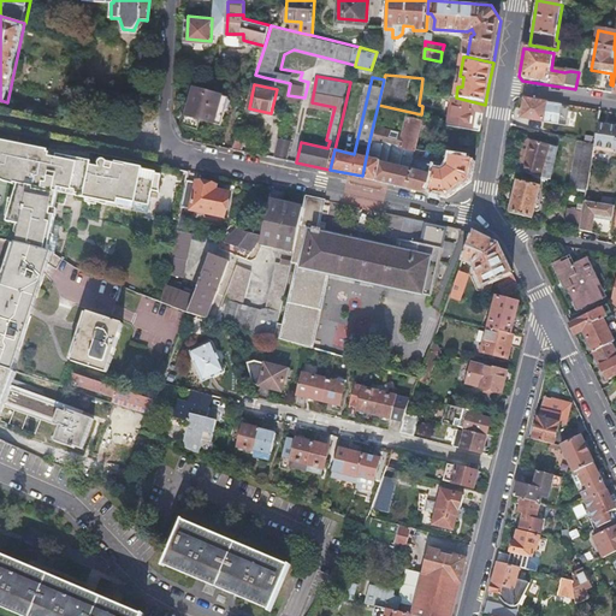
[(184,125),(199,129),(201,120),(223,128),(226,112),(230,111),(232,101),(230,100),(230,98),(195,88),(184,125)]
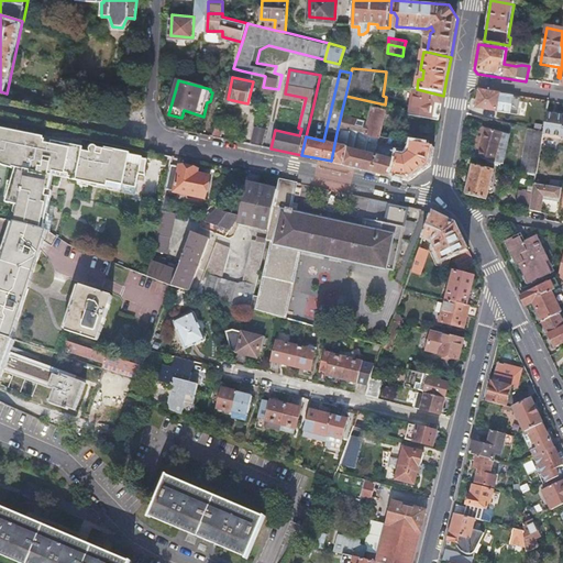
[(412,100),(409,117),(439,123),(441,107),(443,96),(417,89),(414,88),(412,95),(409,94),(408,99),(412,100)]
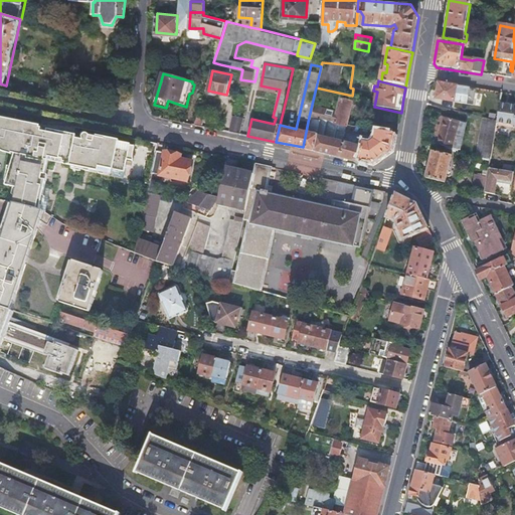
[(437,84),(434,101),(435,101),(435,104),(438,105),(438,102),(460,106),(462,98),(456,97),(457,88),(437,84)]
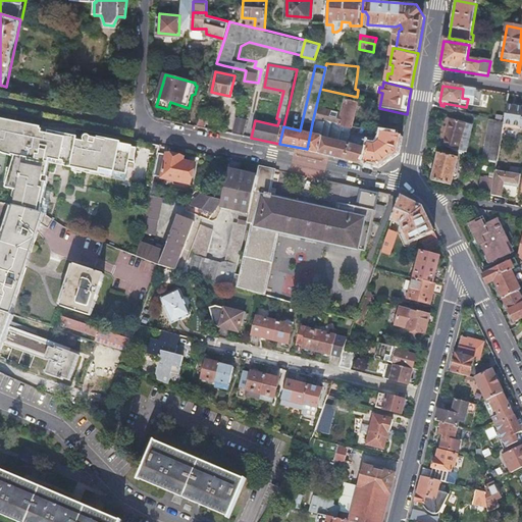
[(344,99),(337,124),(351,127),(357,103),(344,99)]
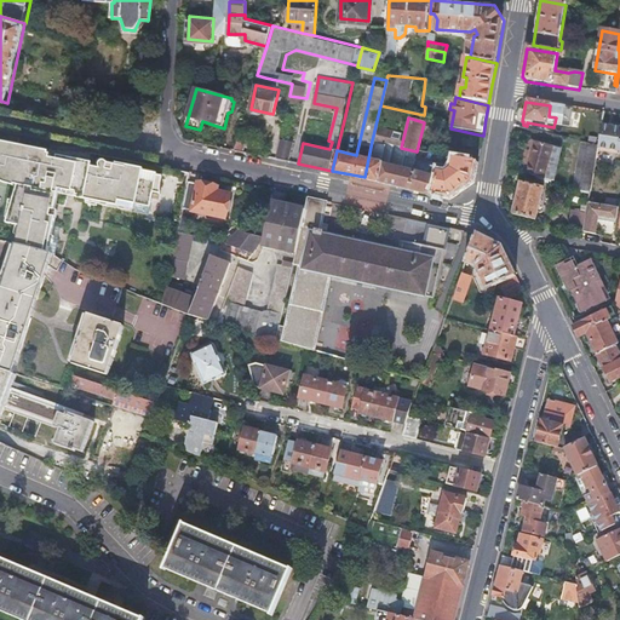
[(619,125),(615,125),(614,127),(602,125),(598,143),(598,145),(619,149),(619,125)]
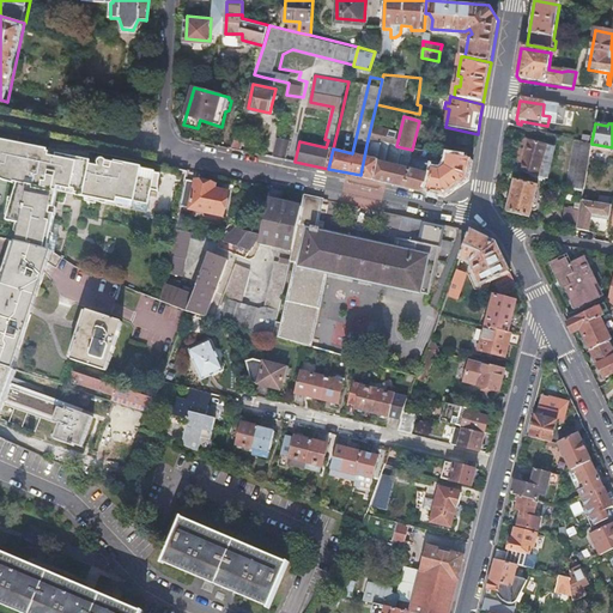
[(279,138),(275,152),(289,156),(292,141),(279,138)]
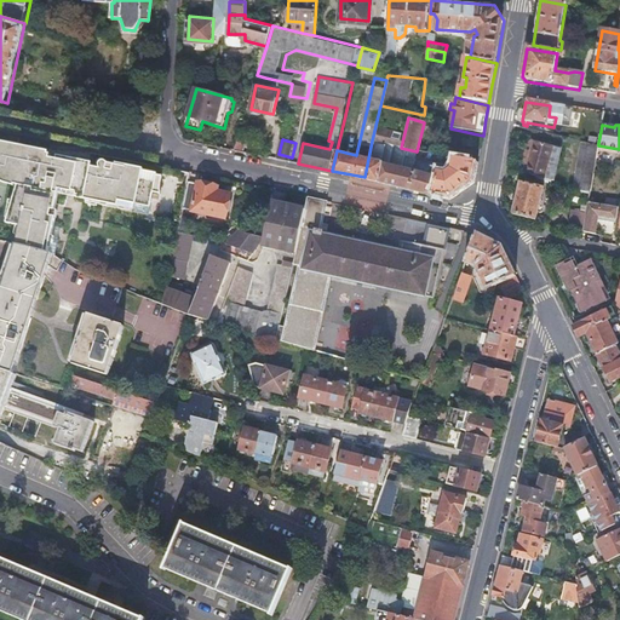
[(372,141),(365,177),(434,195),(440,172),(434,171),(434,174),(412,170),(415,158),(441,164),(442,158),(417,151),(401,148),(372,141)]
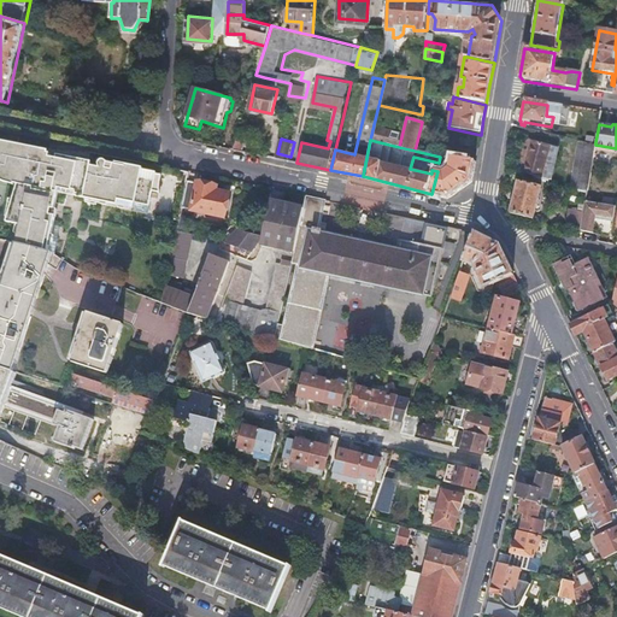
[(579,140),(571,188),(588,192),(595,145),(595,142),(579,140)]
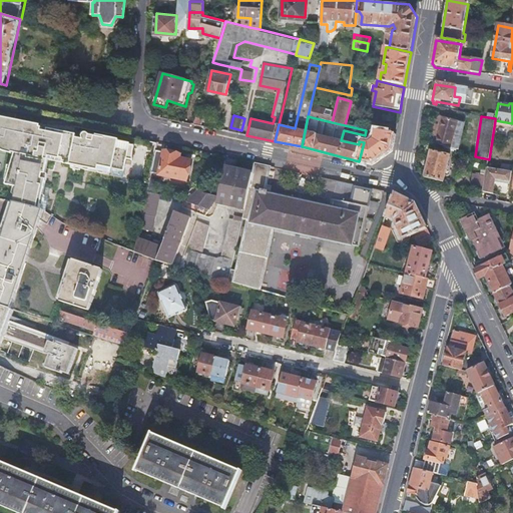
[(437,144),(452,147),(456,120),(442,117),(437,144)]
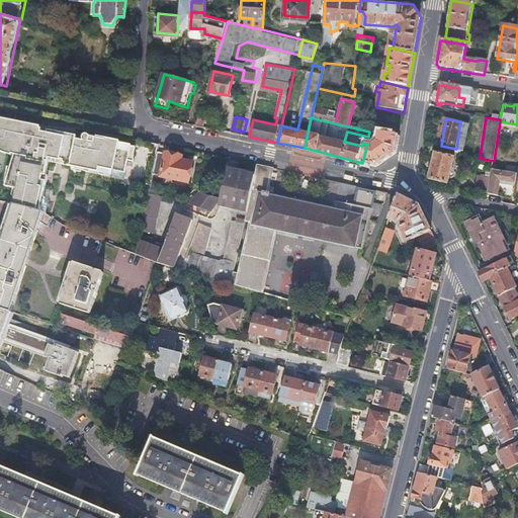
[(134,141),(133,146),(131,152),(119,150),(119,148),(97,144),(97,145),(91,144),(89,142),(88,141),(86,141),(84,143),(83,146),(77,145),(78,141),(49,135),(48,138),(42,137),(42,134),(40,133),(41,131),(0,122),(0,153),(9,155),(10,154),(12,155),(5,185),(14,187),(13,193),(16,194),(14,203),(15,203),(23,206),(42,210),(50,173),(48,172),(50,162),(113,176),(113,177),(143,183),(149,157),(155,158),(157,151),(158,146),(134,141)]
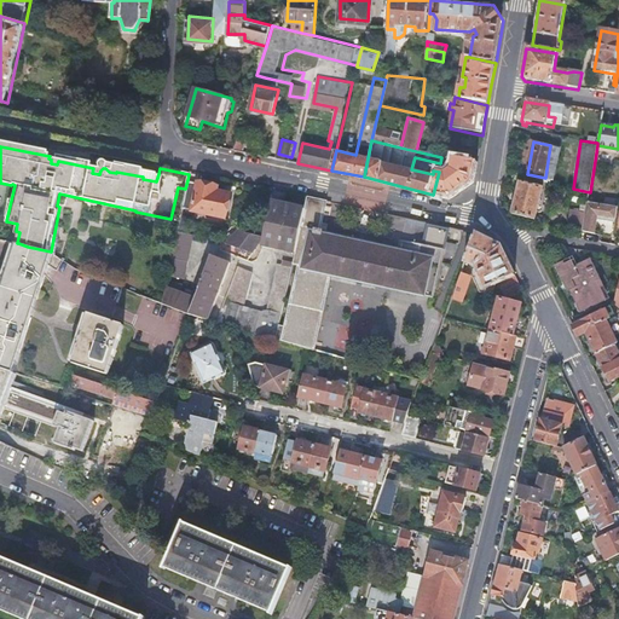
[(439,172),(433,195),(449,200),(462,191),(474,183),(476,166),(453,160),(451,169),(445,173),(439,172)]
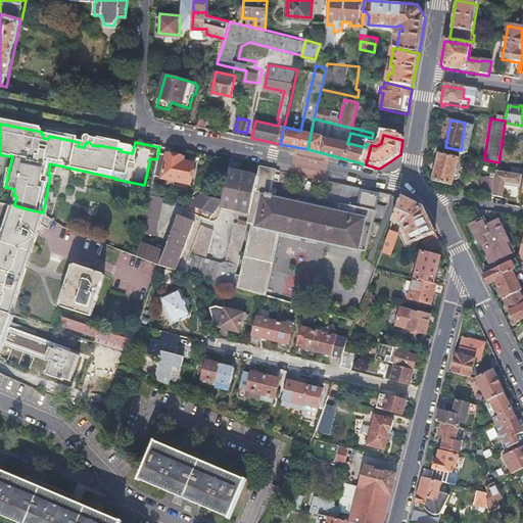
[(438,149),(434,181),(454,184),(458,155),(441,152),(442,150),(438,149)]
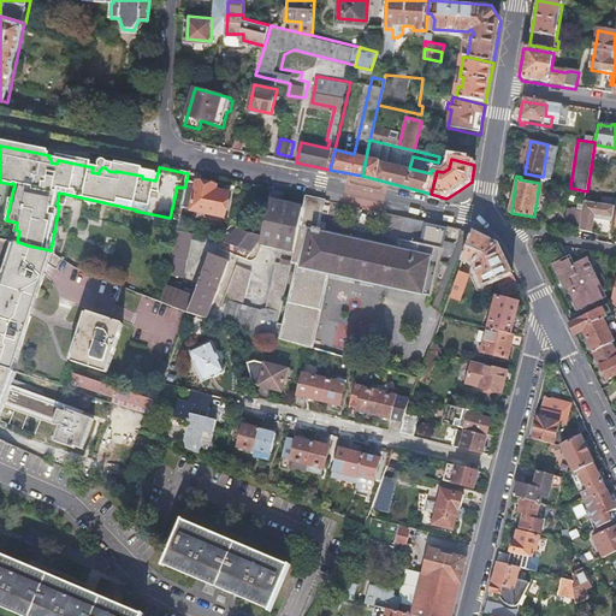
[(184,188),(181,208),(223,218),(229,194),(214,190),(215,187),(187,179),(184,188)]
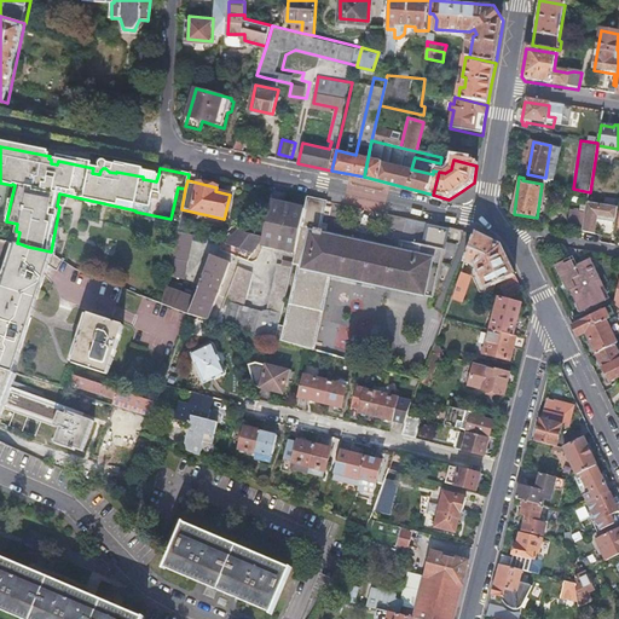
[(584,230),(586,218),(589,202),(590,195),(579,194),(578,204),(573,215),(571,227),(584,230)]
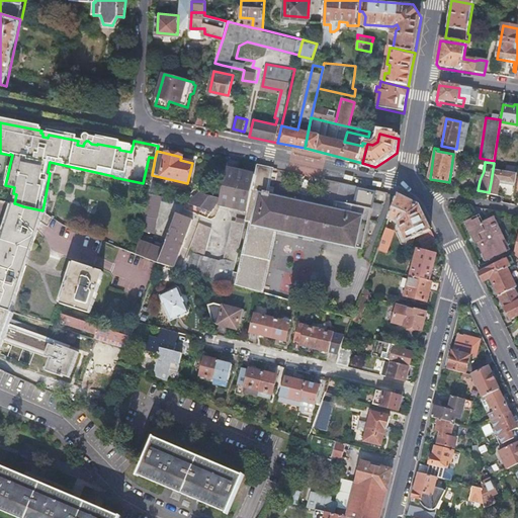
[(232,276),(230,283),(259,292),(261,292),(276,231),(361,252),(369,218),(379,220),(381,208),(372,206),(375,195),(368,193),(367,195),(364,208),(353,206),(334,202),(332,209),(267,194),(273,170),(257,167),(255,176),(252,191),(257,192),(237,277),(232,276)]
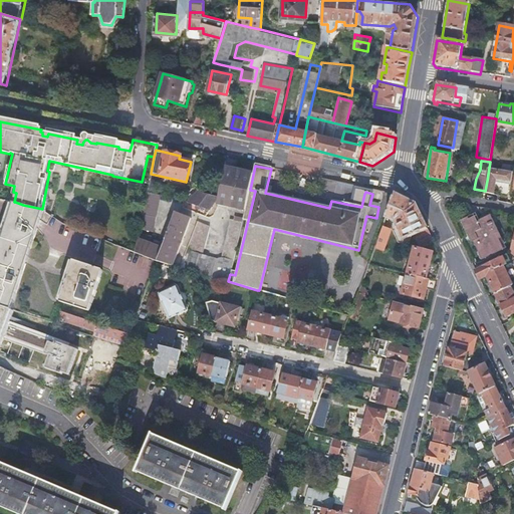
[(218,197),(217,202),(216,204),(245,211),(250,190),(253,175),(224,168),(218,197)]
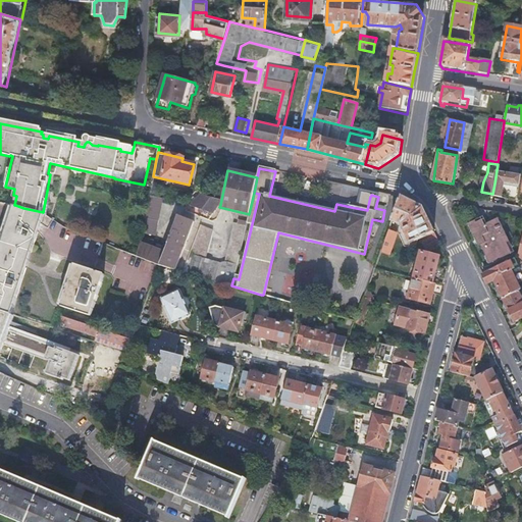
[(492,194),(492,195),(502,197),(504,186),(520,188),(521,174),(497,170),(494,184),(492,194)]
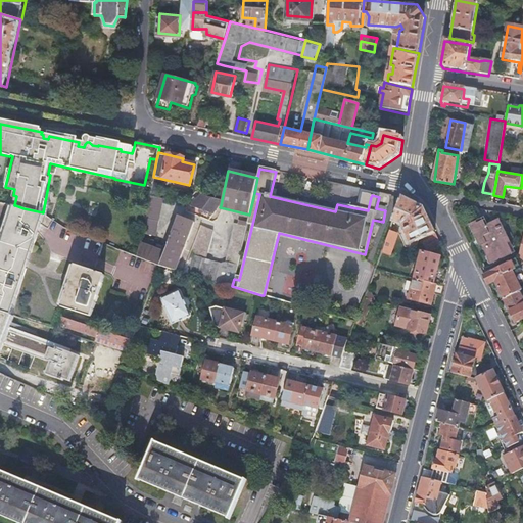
[(152,180),(149,194),(158,196),(161,182),(152,180)]
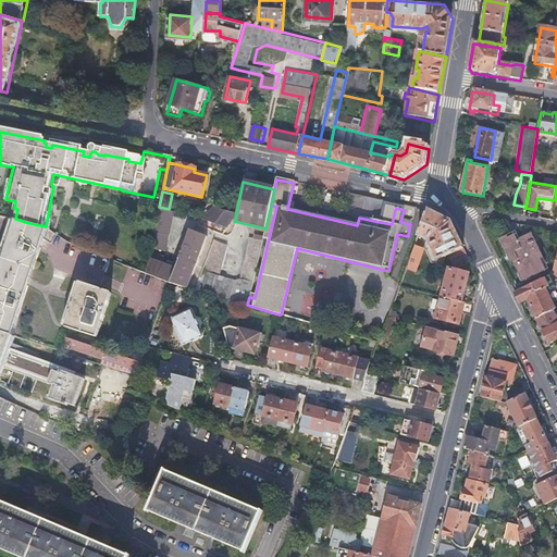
[(208,205),(198,215),(196,219),(226,227),(235,219),(236,213),(208,205)]
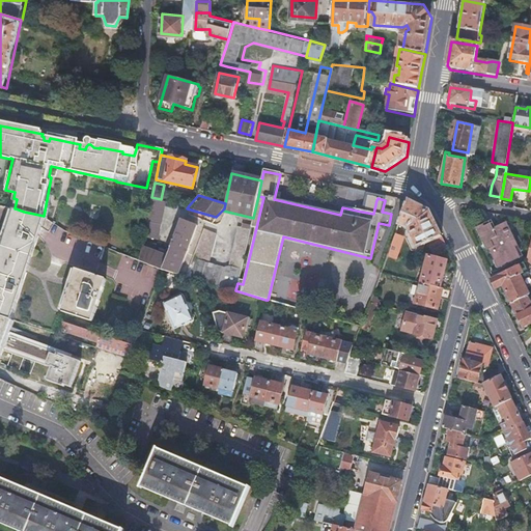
[(151,197),(138,259),(162,269),(165,270),(176,273),(197,225),(182,219),(166,255),(155,252),(165,200),(161,199),(151,197)]
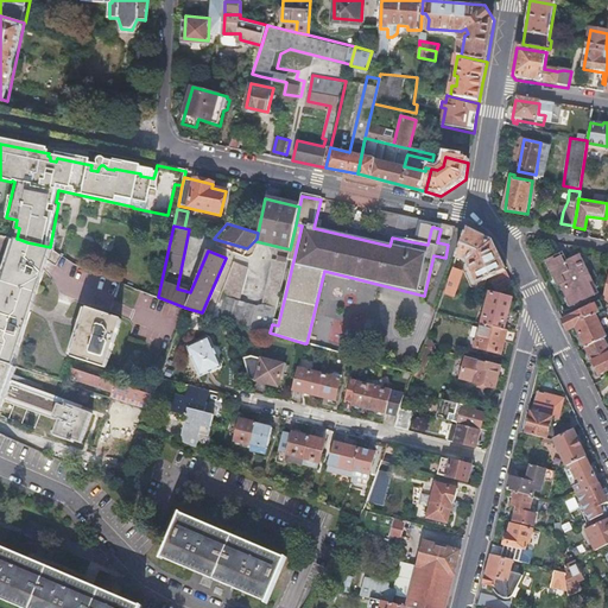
[(418,226),(415,242),(428,245),(431,229),(418,226)]
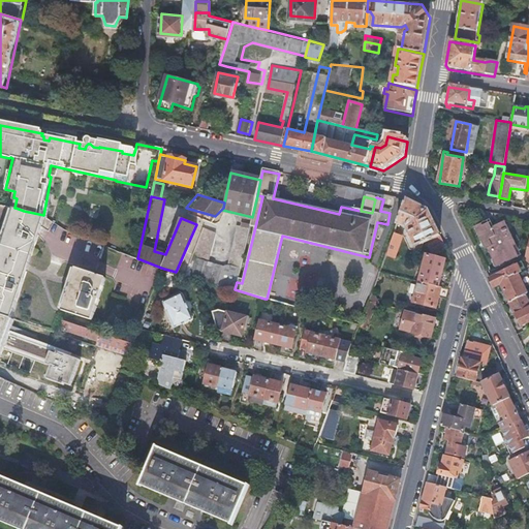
[(428,211),(406,200),(397,226),(408,230),(410,235),(409,235),(414,247),(423,244),(426,243),(440,236),(428,211)]
